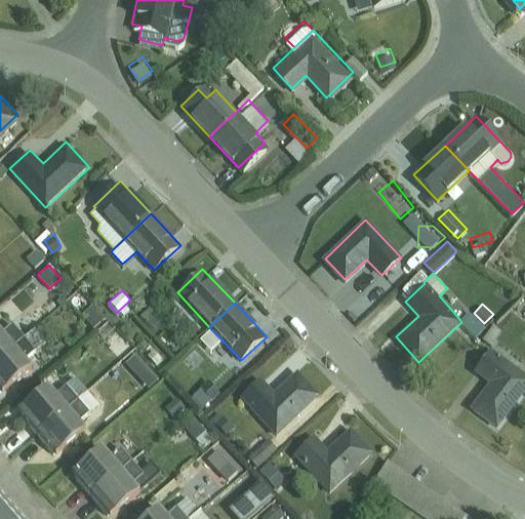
[(91,305),(82,314),(93,326),(104,316),(91,305)]
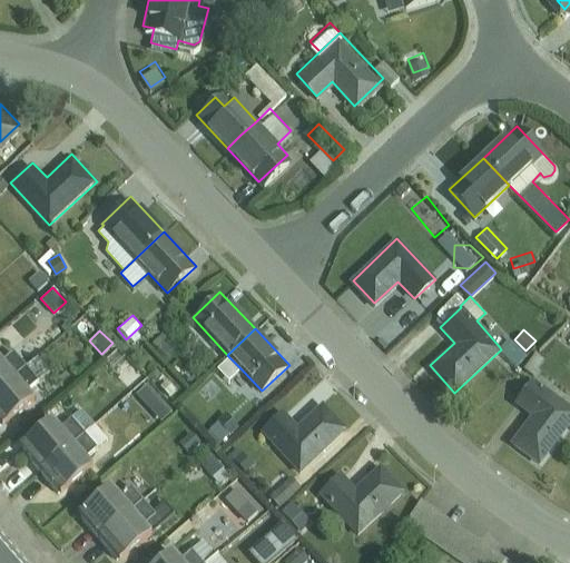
[(499,346),(501,349),(516,364),(526,354),(508,337),(499,346)]
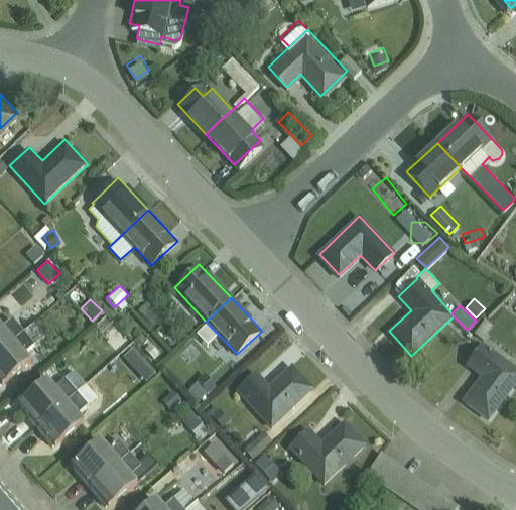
[(0,350),(23,330),(12,316),(1,326),(0,324),(0,350)]
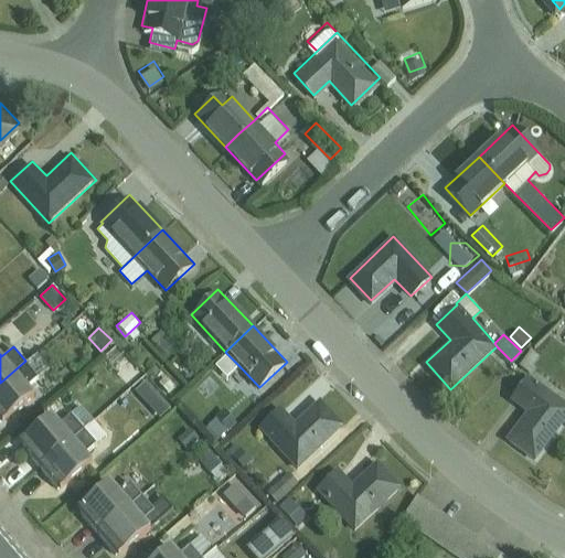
[(530,347),(519,363),(528,369),(540,354),(530,347)]
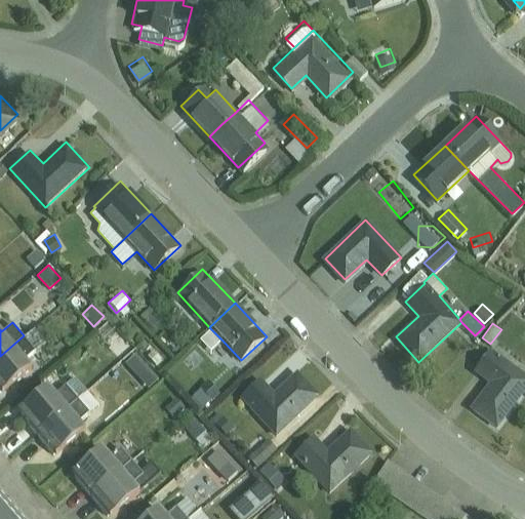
[(221,340),(209,327),(199,337),(210,350),(221,340)]
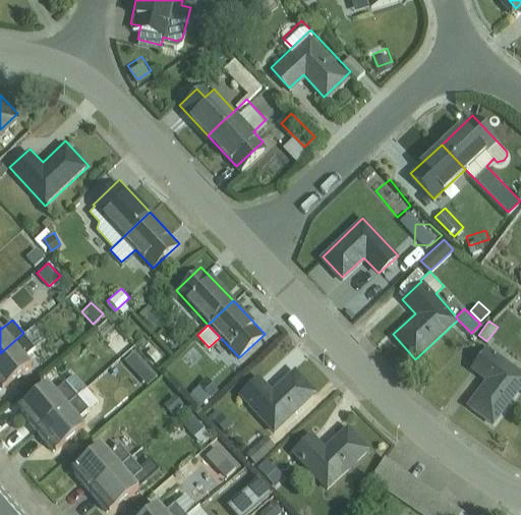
[(110,327),(102,335),(118,352),(127,343),(110,327)]
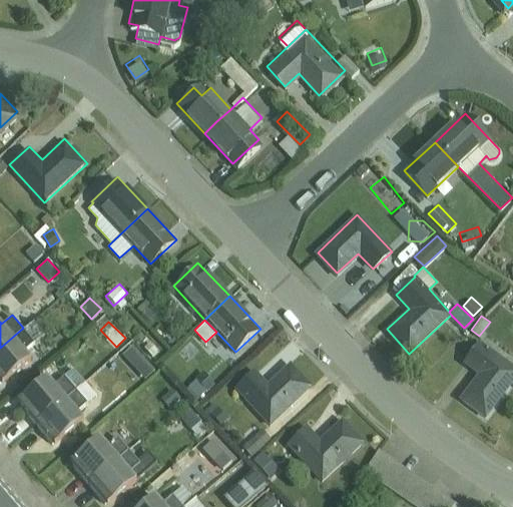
[(23,328),(0,348),(0,379),(28,355),(24,350),(34,341),(23,328)]
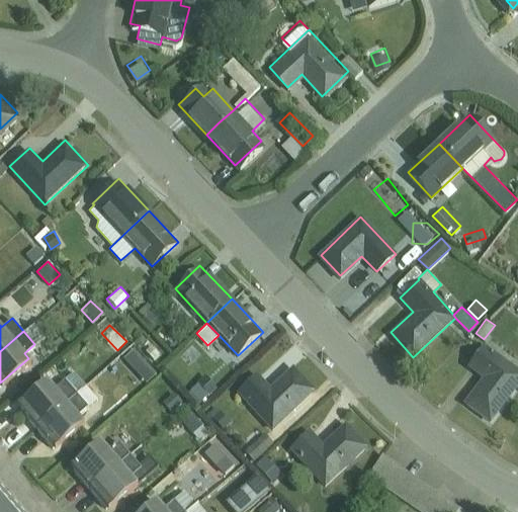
[(483,376),(464,402),(491,422),(517,386),(517,367),(485,343),(467,365),(483,376)]
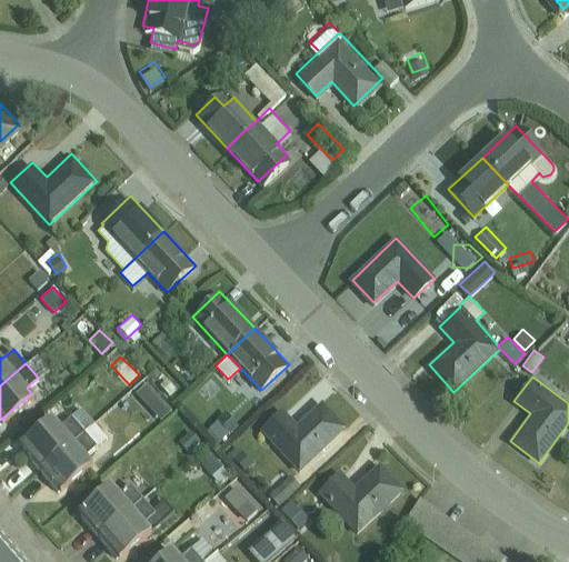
[(148,381),(136,391),(161,418),(172,408),(148,381)]
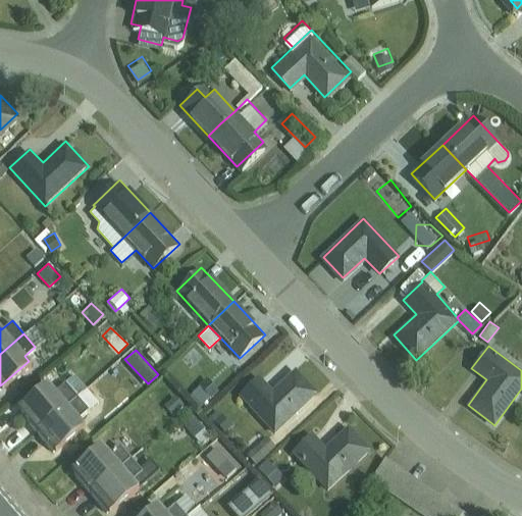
[(260,375),(239,395),(275,432),(318,392),(296,367),(272,389),(260,375)]
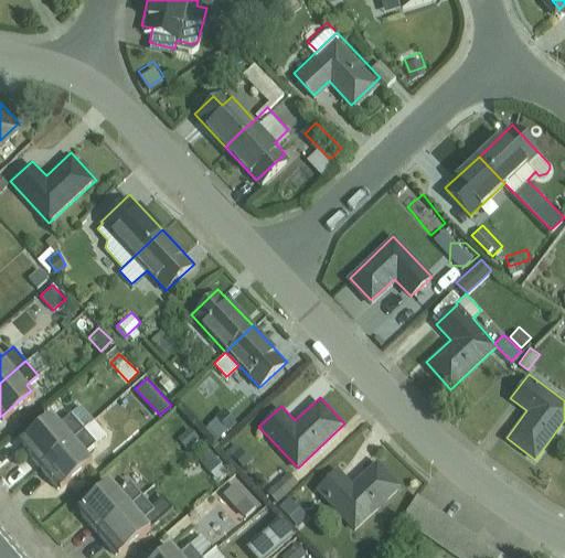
[(40,465),(94,418),(82,404),(60,422),(54,417),(22,444),(40,465)]
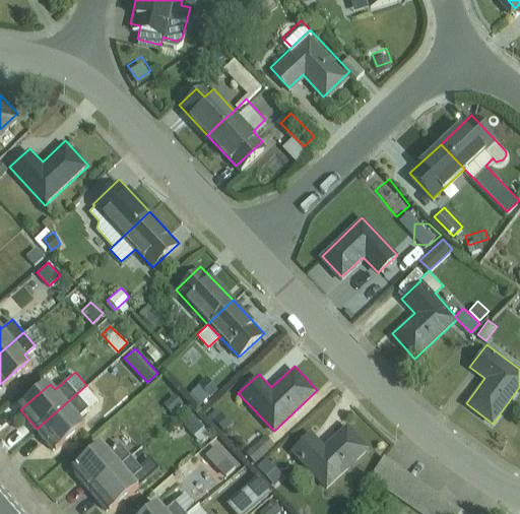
[(205,374),(188,393),(198,405),(219,387),(205,374)]
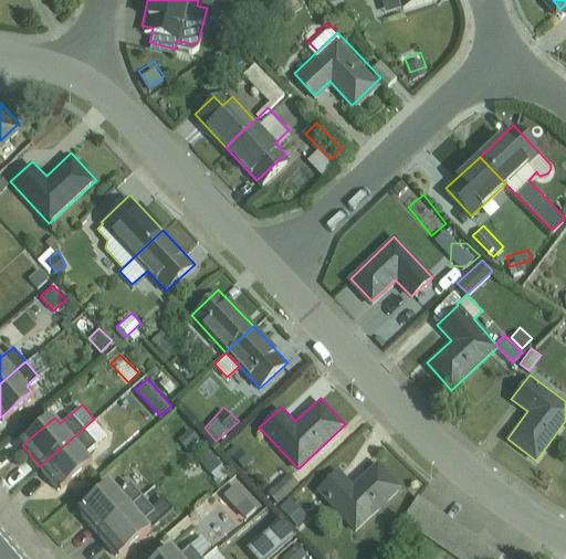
[(94,419),(40,466),(58,486),(90,459),(84,452),(107,433),(94,419)]
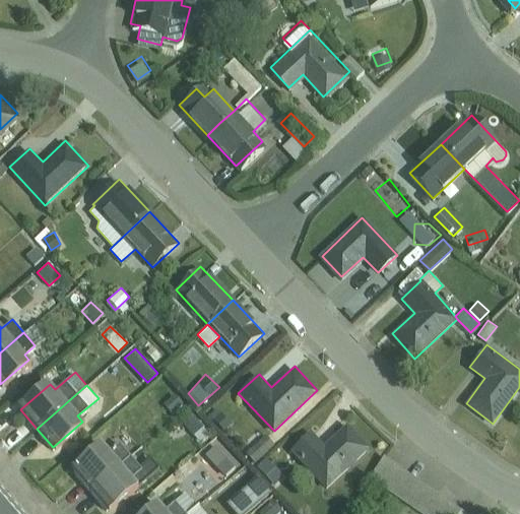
[(174,392),(163,401),(171,411),(182,401),(174,392)]
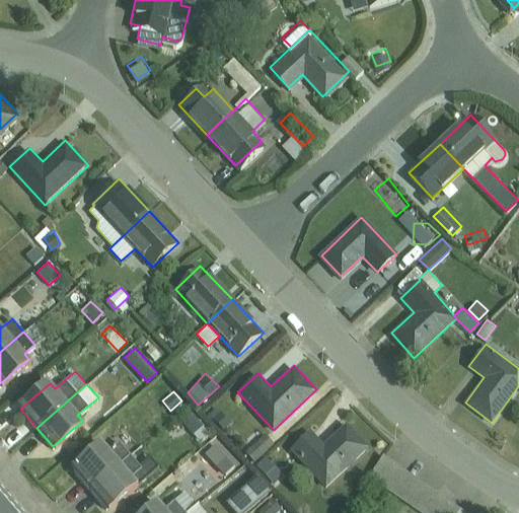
[(216,405),(208,412),(224,428),(231,421),(216,405)]
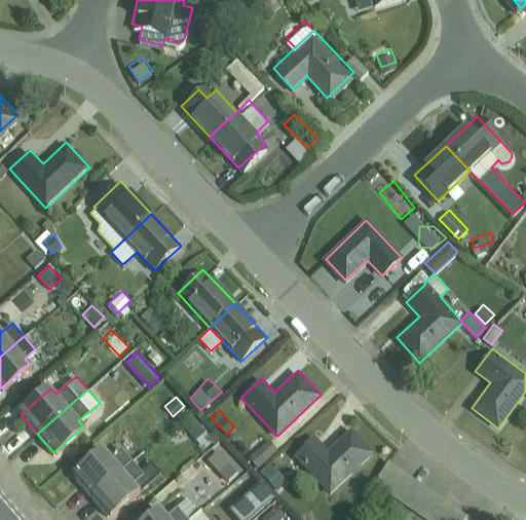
[(195,416),(184,425),(195,439),(207,430),(195,416)]
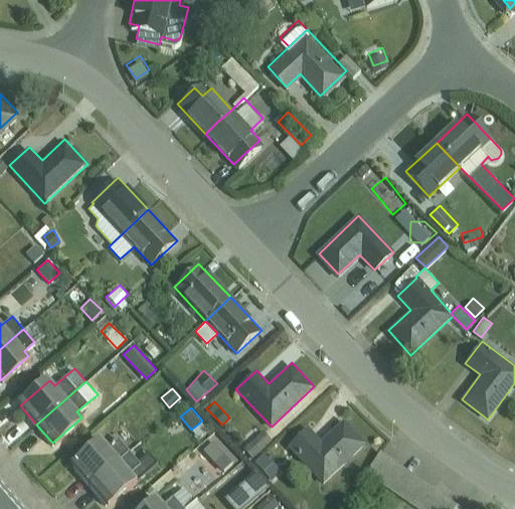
[(309,427),(289,445),(324,483),(366,443),(344,418),(321,440),(309,427)]
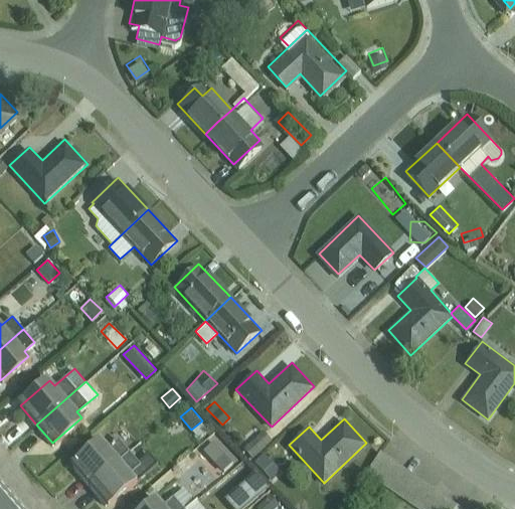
[(263,429),(243,447),(252,456),(272,438),(263,429)]
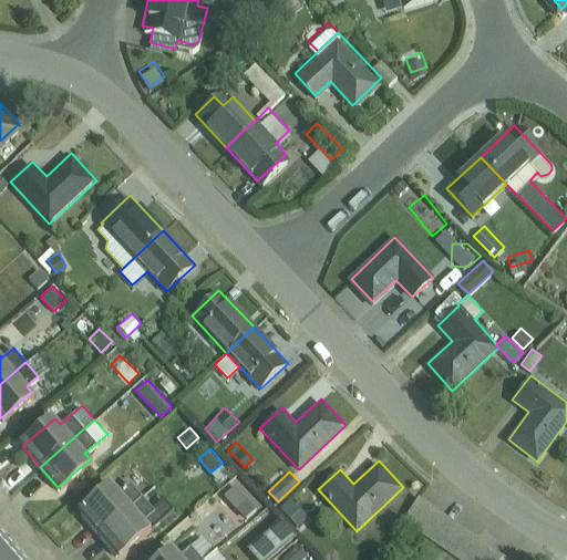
[(99,533),(142,496),(130,481),(117,491),(111,483),(79,509),(99,533)]
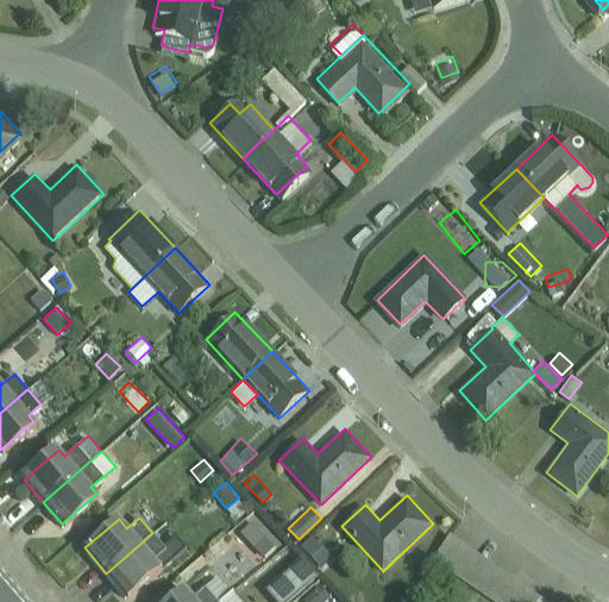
[(252,520),(240,532),(262,556),(275,544),(252,520)]
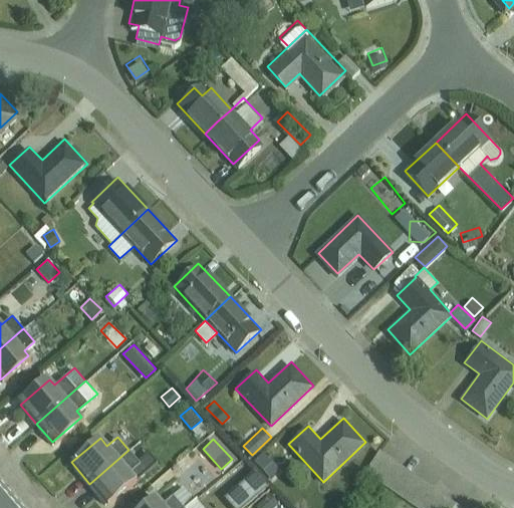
[(129,450),(89,484),(107,504),(137,480),(129,471),(140,462),(138,459),(129,450)]
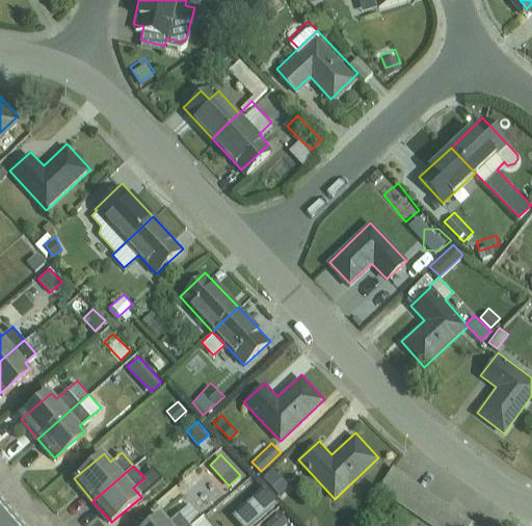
[(133,488),(141,497),(164,477),(154,466),(142,475),(144,478),(133,488)]
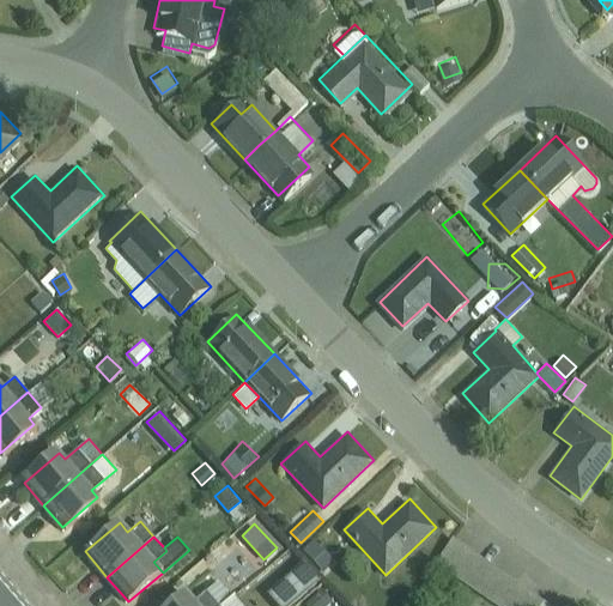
[(314,538),(303,547),(323,568),(334,558),(314,538)]
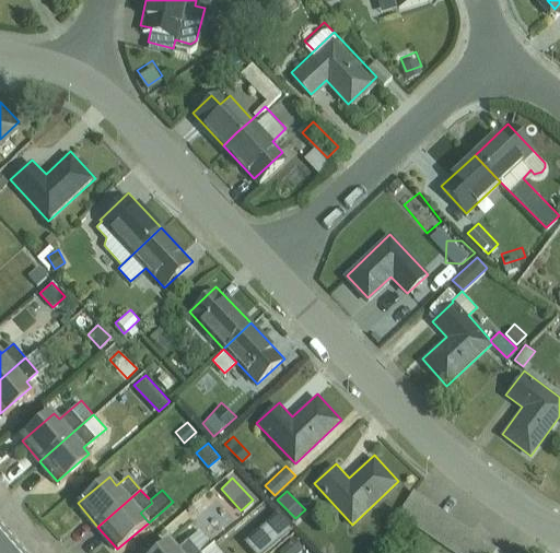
[(277,512),(243,541),(253,552),(263,552),(291,529),(277,512)]
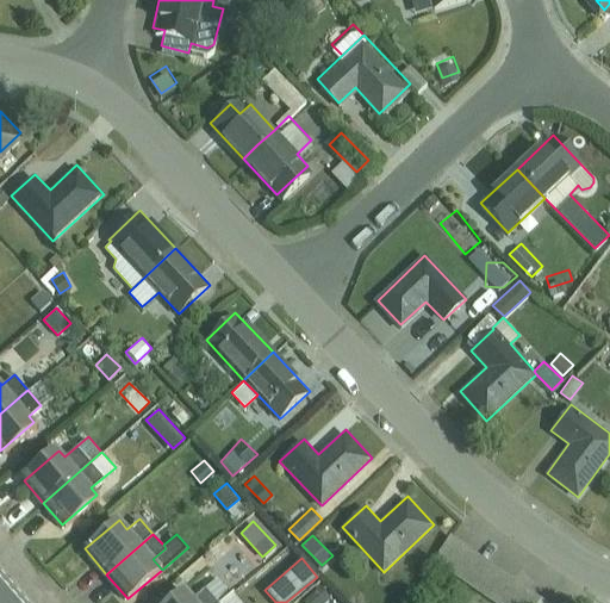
[(205,586),(217,601),(228,590),(216,576),(205,586)]
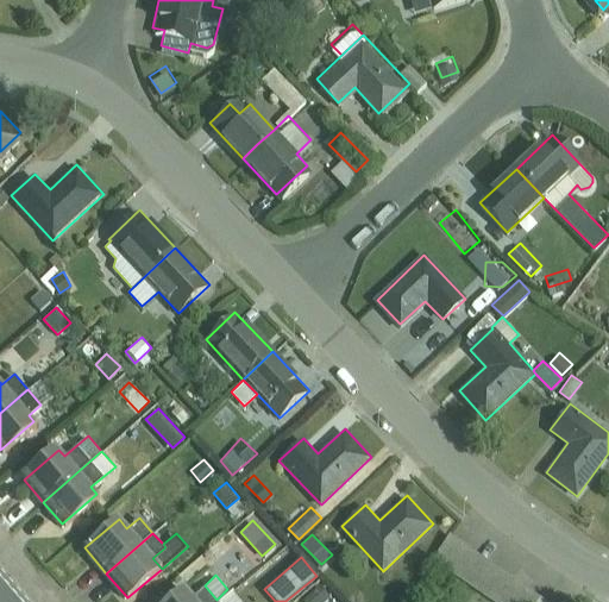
[(319,583),(302,597),(305,601),(321,601),(330,595),(319,583)]
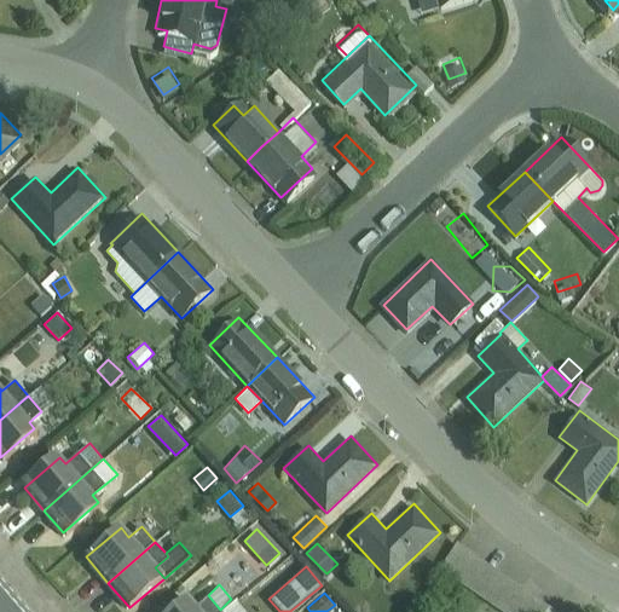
[(220,610),(208,595),(195,606),(190,600),(175,611),(221,611),(220,610)]
